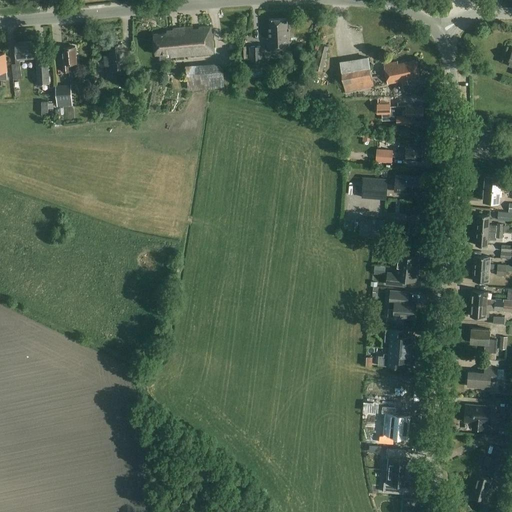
[(286,30),(286,18),(268,19),(268,30),(267,30),(267,37),(266,37),(267,50),(288,49),(287,30),(286,30)]
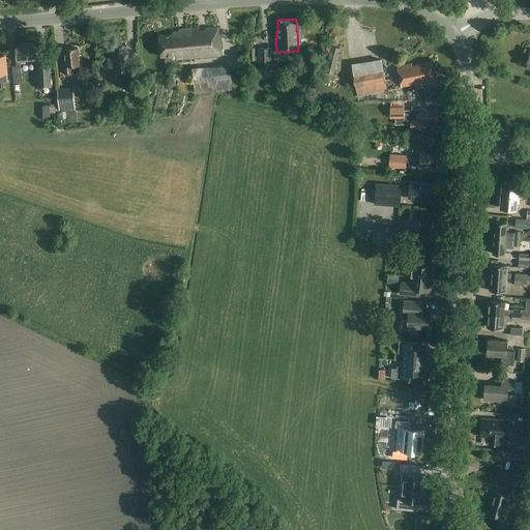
[(205,30),(199,31),(199,28),(177,30),(177,34),(158,35),(160,57),(166,57),(166,61),(176,60),(219,56),(217,28),(204,29),(205,30)]
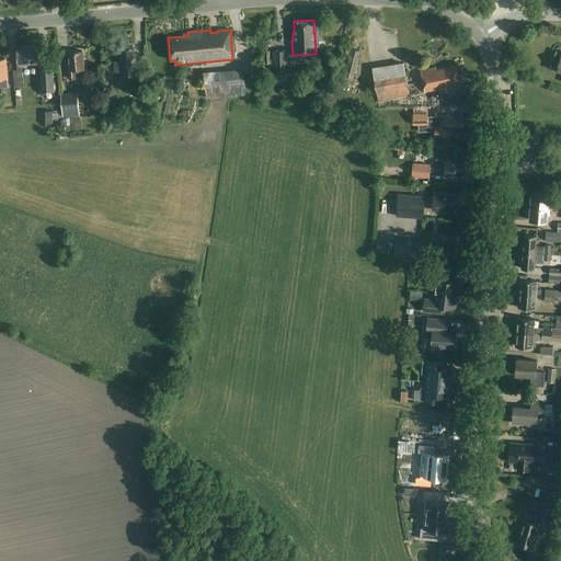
[(13,88),(22,88),(21,67),(38,66),(37,46),(16,48),(18,66),(16,66),(18,71),(12,71),(13,88)]
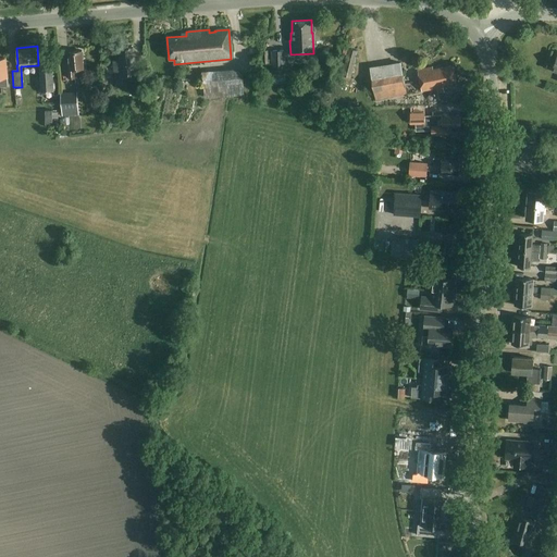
[(123,76),(135,74),(132,48),(119,49),(120,62),(113,63),(116,86),(124,85),(123,76)]
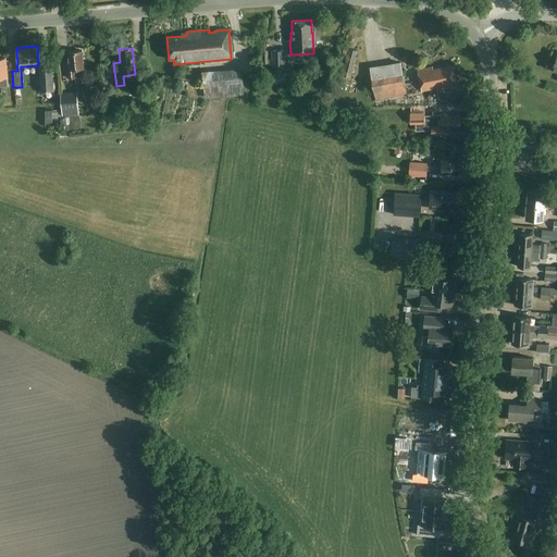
[(341,78),(344,79),(344,84),(351,85),(353,82),(349,81),(357,50),(347,48),(341,78)]
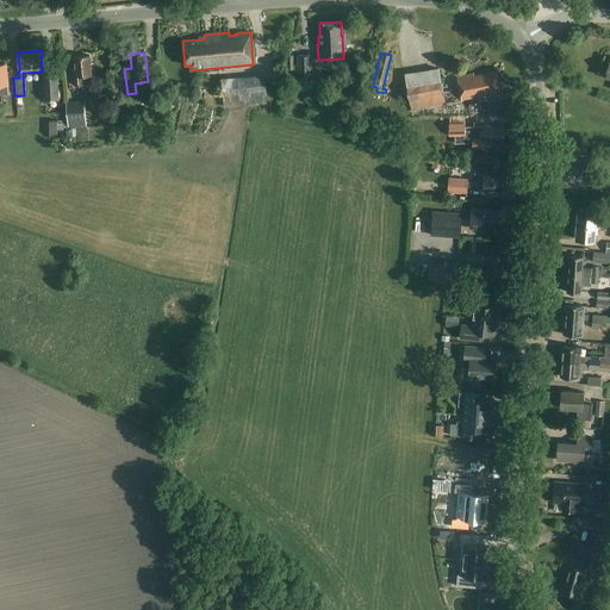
[(298,92),(312,92),(311,80),(312,80),(311,55),(297,56),(298,92)]
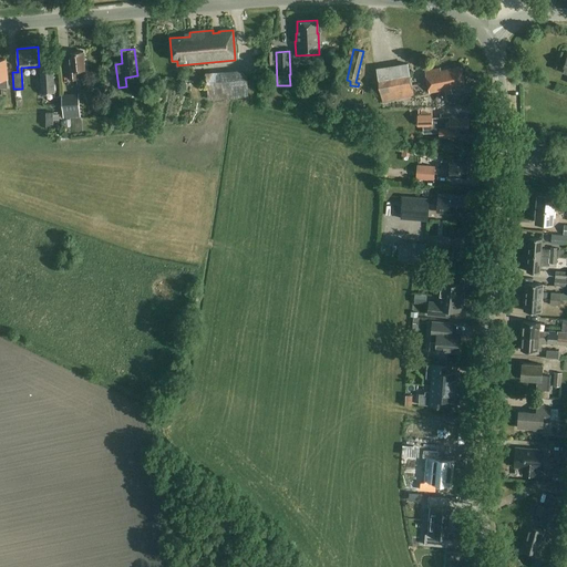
[(70,80),(76,80),(75,71),(84,71),(83,52),(69,52),(70,63),(69,63),(70,80)]
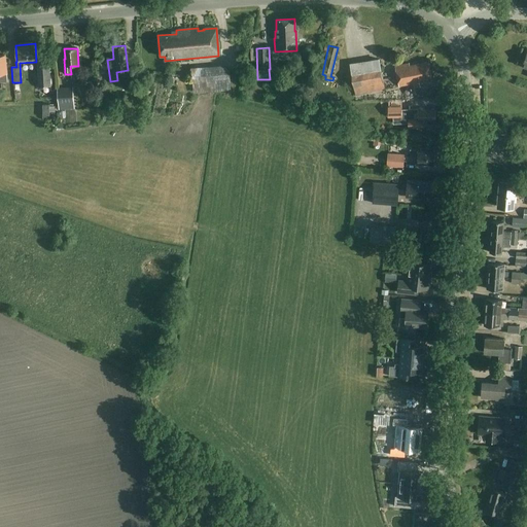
[(38,86),(50,86),(49,62),(36,62),(38,86)]
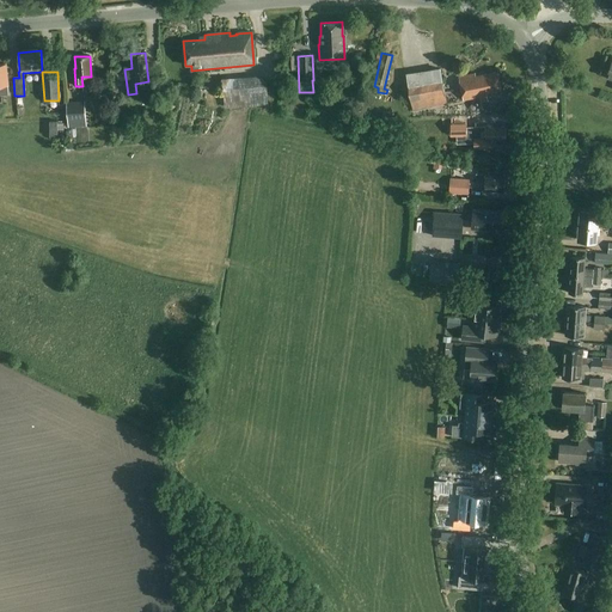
[(500,89),(496,72),(476,75),(475,72),(457,75),(461,101),(479,97),(481,102),(488,101),(487,96),(488,95),(487,91),(500,89)]
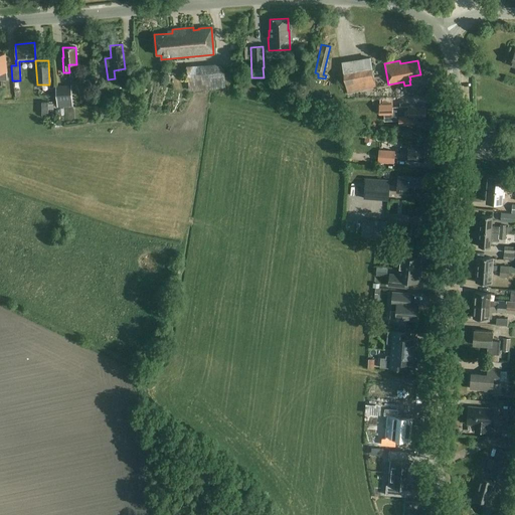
[(188,66),(190,91),(224,88),(222,63),(188,66)]
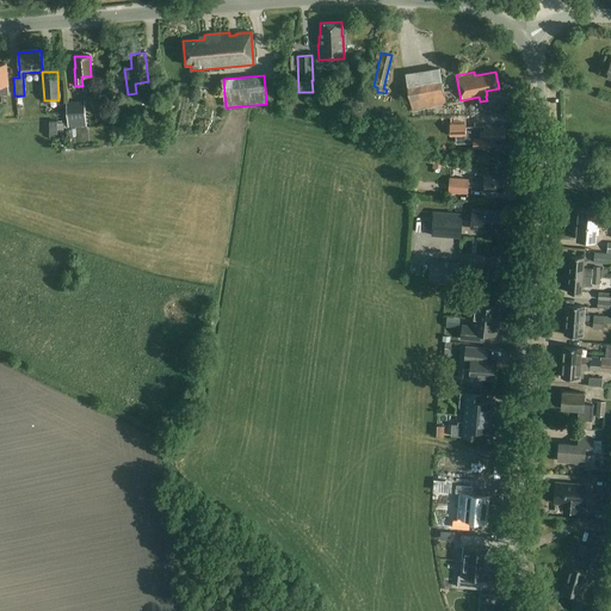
[(444,104),(439,79),(406,84),(411,109),(444,104)]
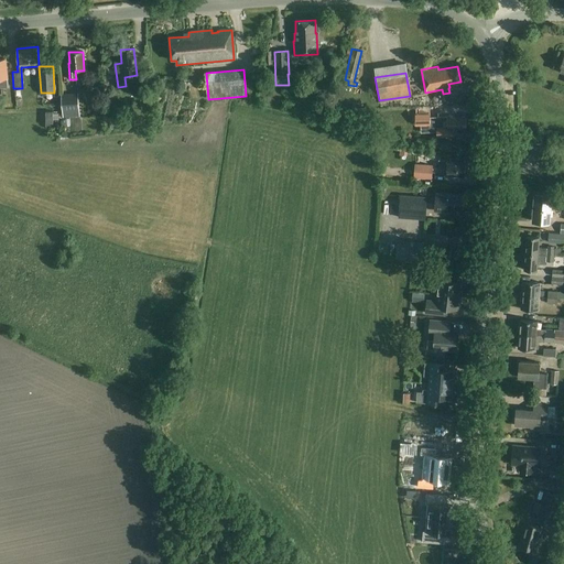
[(409,85),(418,83),(415,74),(407,76),(409,85)]
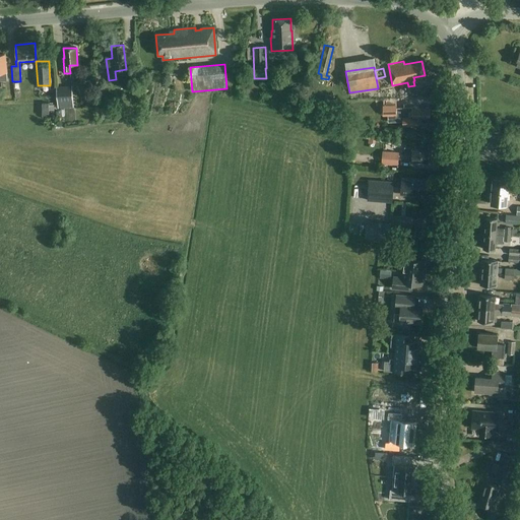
[(58,108),(73,107),(71,86),(56,87),(58,108)]
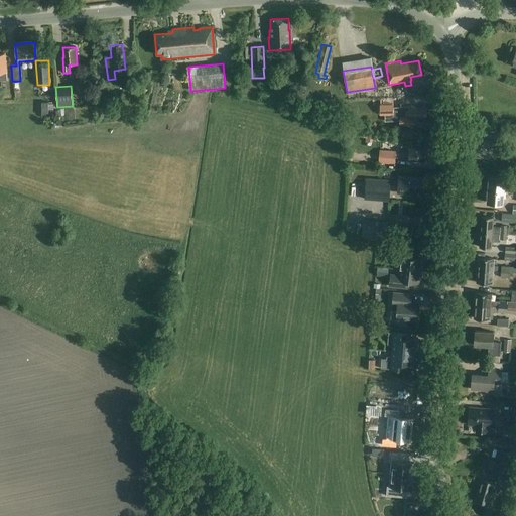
[(203,102),(203,91),(196,92),(196,93),(189,93),(190,103),(203,102)]
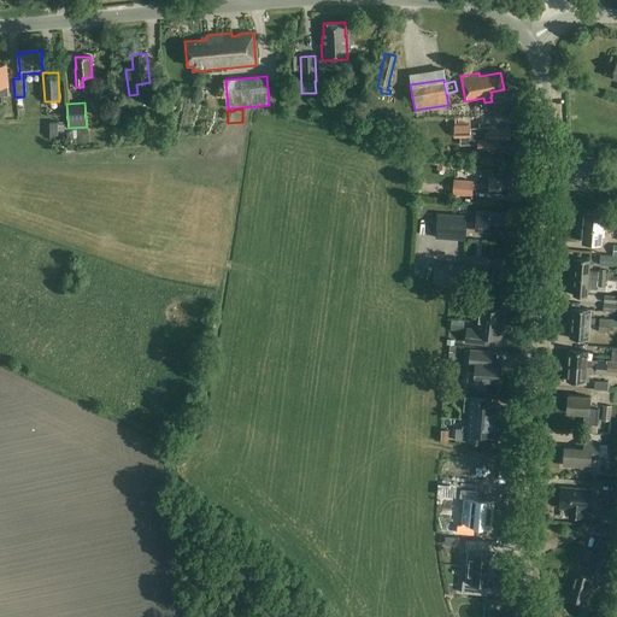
[(427,121),(439,117),(436,109),(424,112),(427,121)]
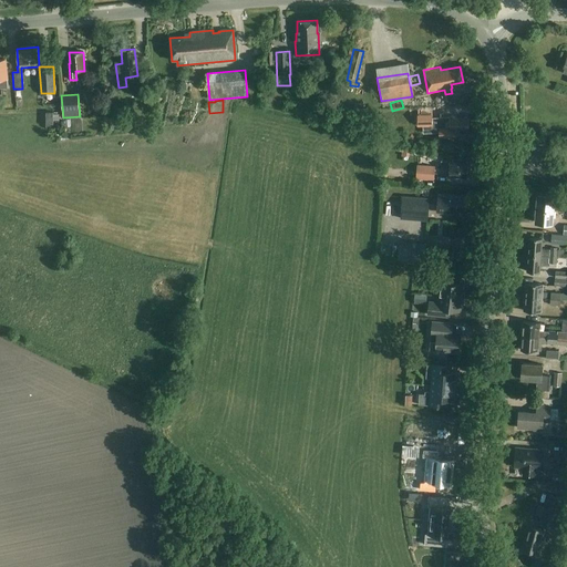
[(432,115),(418,115),(418,127),(422,126),(432,126),(432,117),(432,115)]
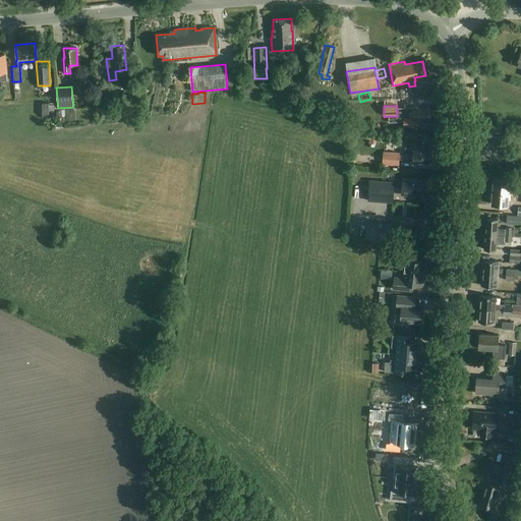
[(403,126),(418,126),(418,119),(430,119),(430,107),(403,107),(403,126)]
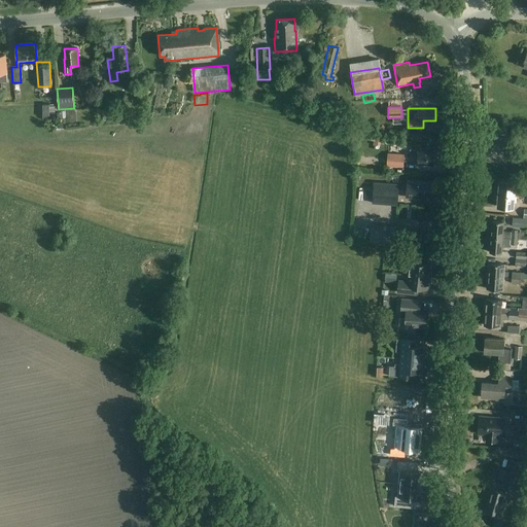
[(100,111),(97,111),(98,120),(106,120),(106,109),(100,109),(100,111)]
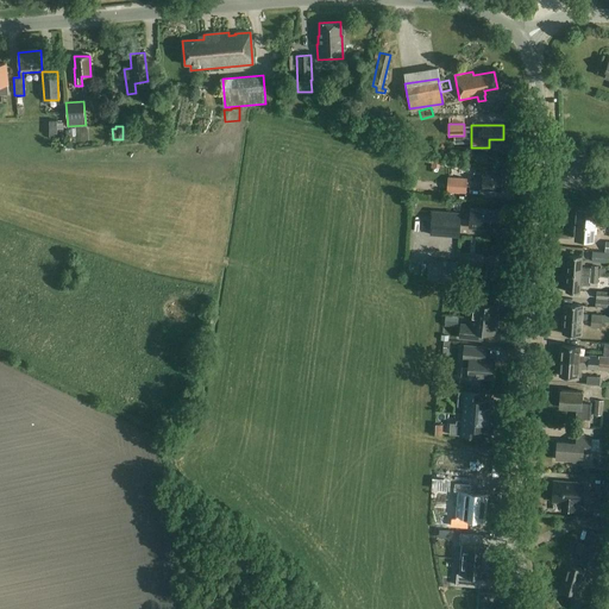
[(502,190),(503,174),(473,173),(473,181),(482,182),(482,189),(502,190)]
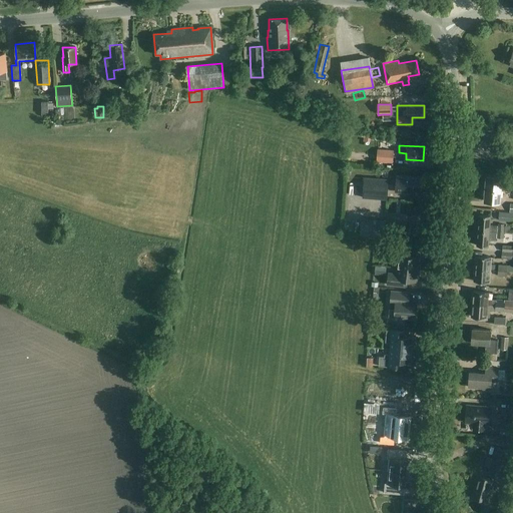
[(392,163),(393,150),(377,149),(376,162),(392,163)]
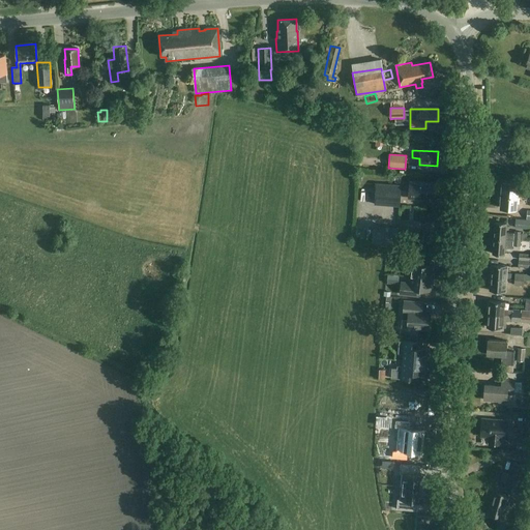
[(501,194),(519,195),(520,181),(502,179),(501,194)]
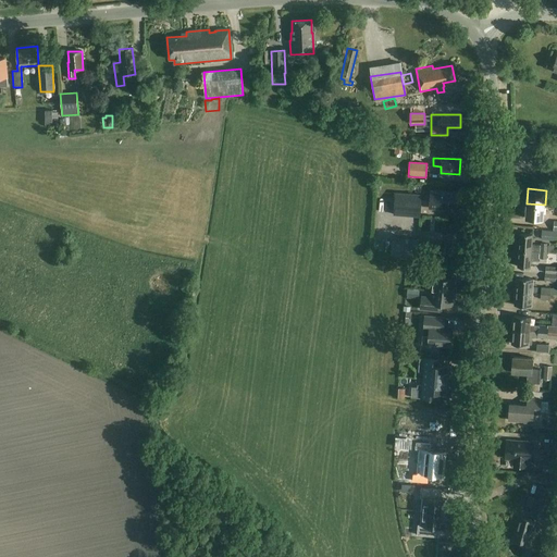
[(457,208),(458,194),(431,192),(430,206),(438,207),(457,208)]
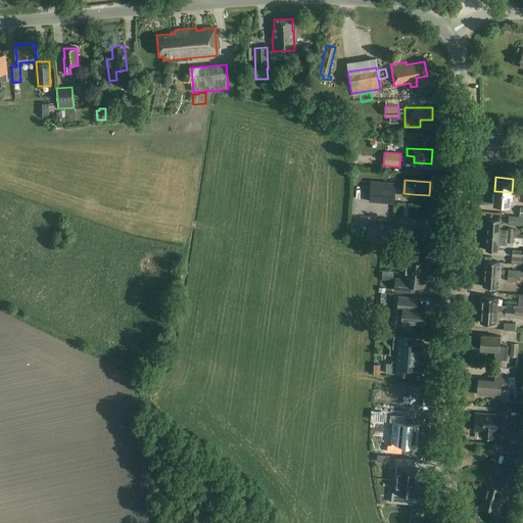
[(395,204),(396,183),(372,181),(370,202),(395,204)]
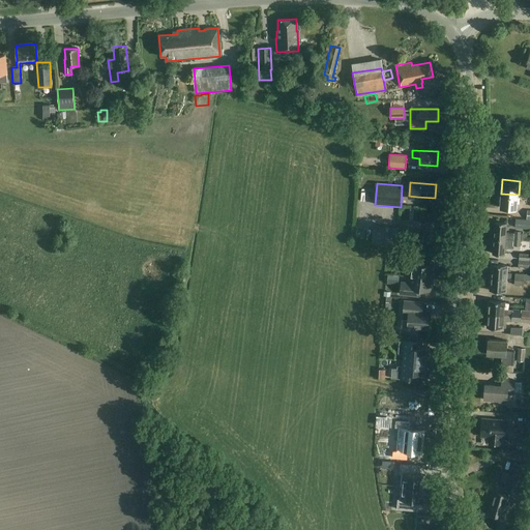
[(518,204),(519,195),(501,194),(500,207),(522,209),(523,205),(518,204)]
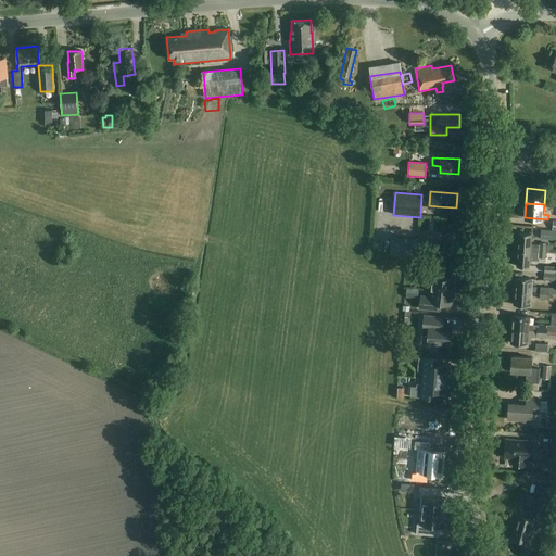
[(555,230),(552,230),(541,230),(540,240),(555,240),(555,231),(555,230)]
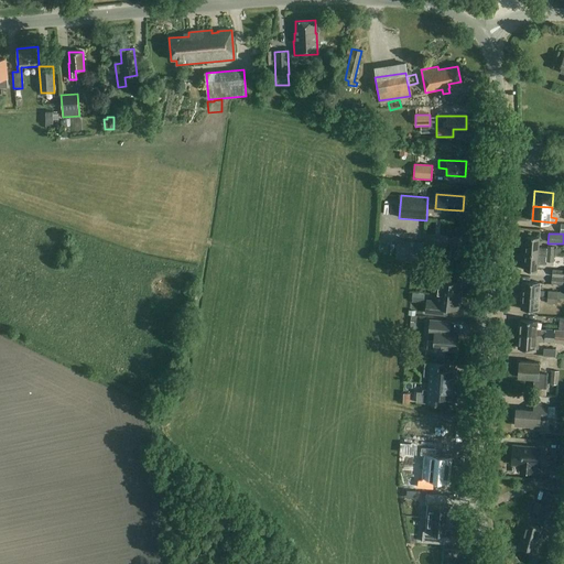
[(554,256),(560,256),(561,249),(538,247),(539,237),(525,236),(524,253),(538,253),(546,255),(554,256)]
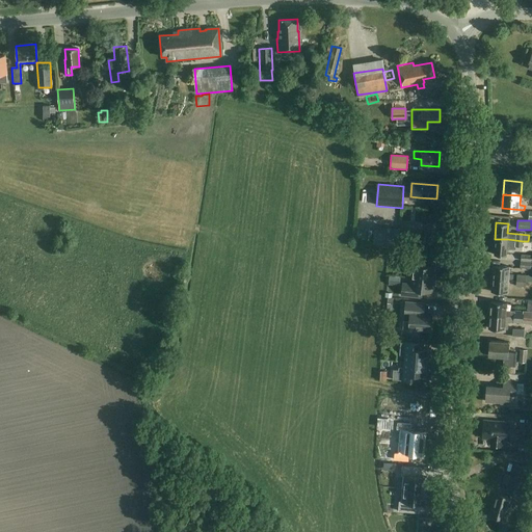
[(372,244),(398,246),(399,229),(373,227),(372,244)]
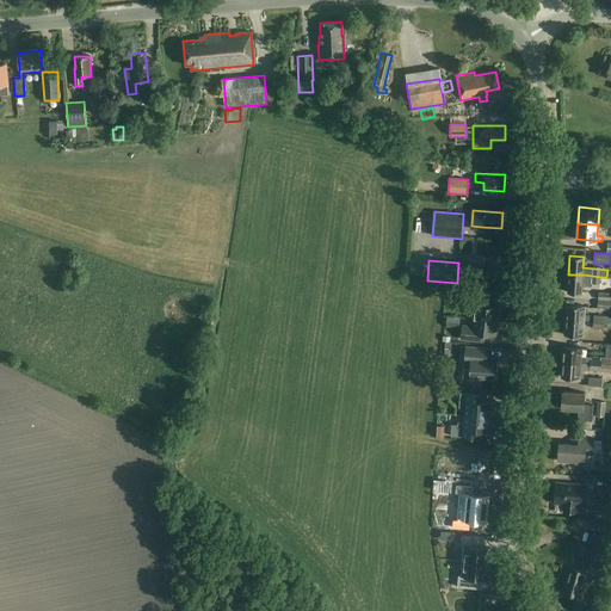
[(582,275),(568,275),(567,292),(580,294),(581,287),(591,287),(591,283),(592,276),(582,275)]
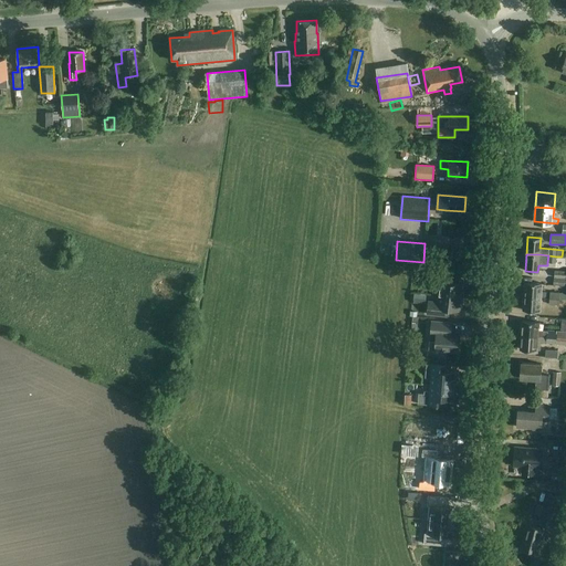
[(438,295),(463,297),(463,289),(462,289),(463,284),(452,283),(452,276),(432,273),(430,286),(439,287),(438,295)]
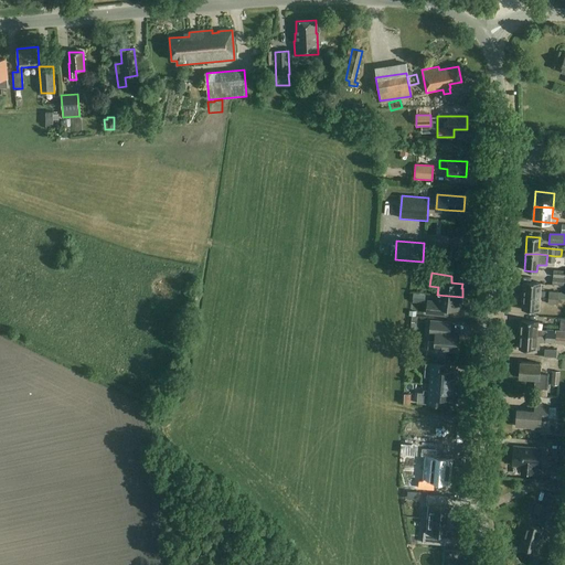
[(522,295),(540,297),(541,283),(523,281),(522,295)]
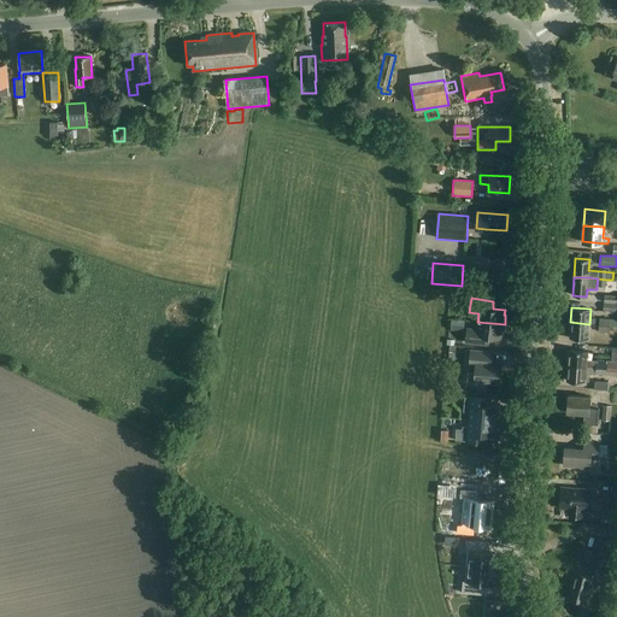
[(504,334),(505,324),(477,322),(477,329),(468,328),(465,341),(489,345),(489,336),(501,338),(501,334),(504,334)]
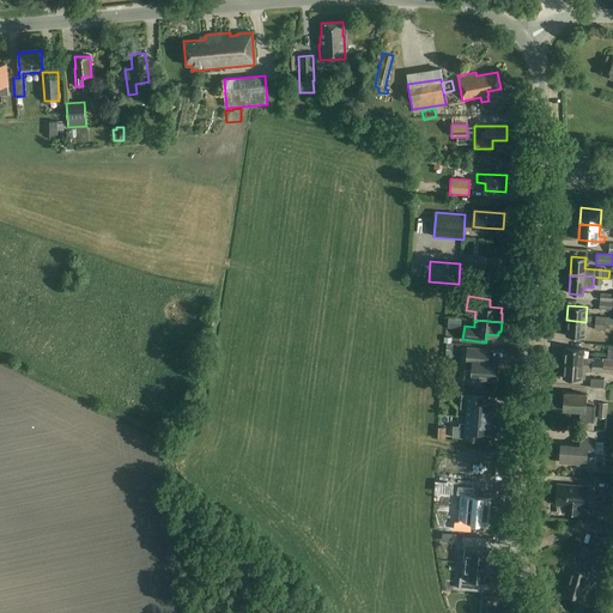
[(584,337),(586,322),(566,320),(565,335),(584,337)]
